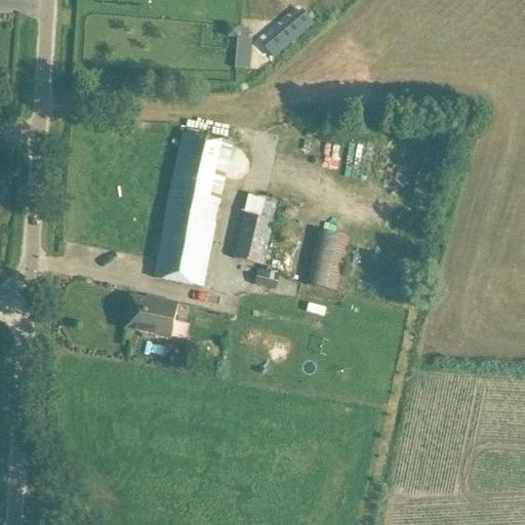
[(202,288),(228,163),(232,143),(184,133),(155,278),(202,288)]
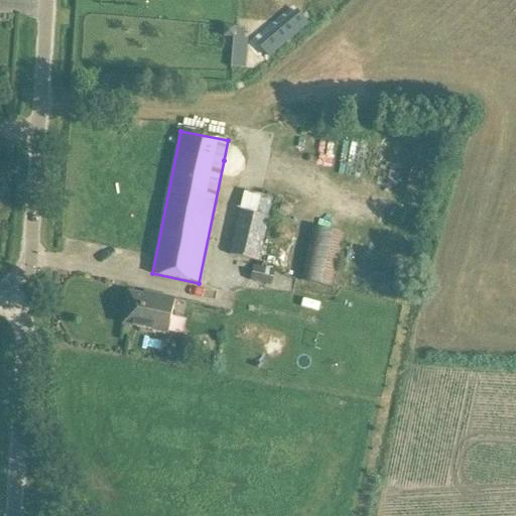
[(260,260),(272,198),(242,190),(229,254),(260,260)]
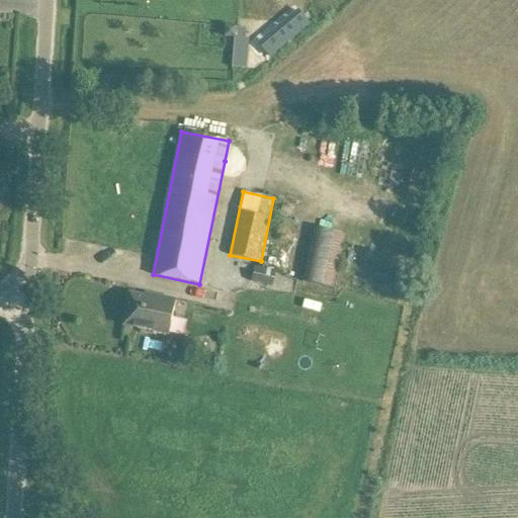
[(344,249),(347,236),(315,228),(301,278),(334,287),(344,249)]
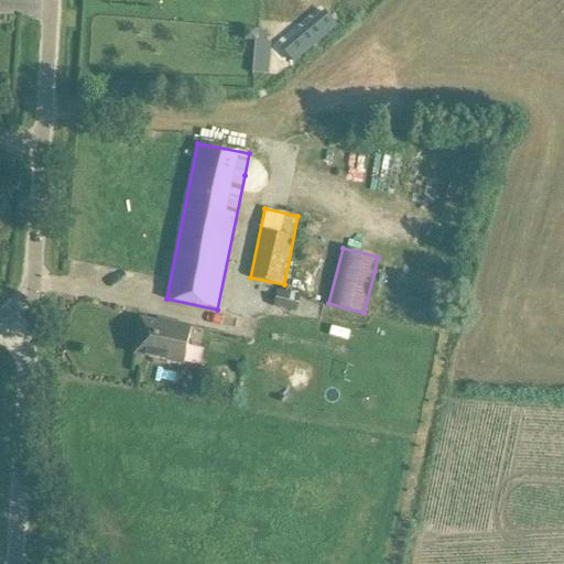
[(299,311),(301,300),(279,294),(275,305),(299,311)]
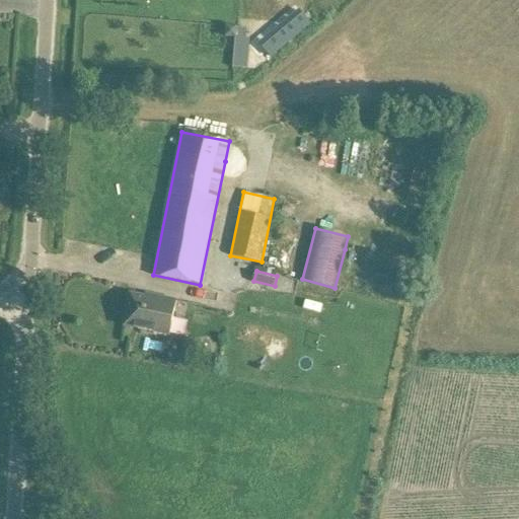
[(155,299),(150,298),(131,294),(124,325),(169,335),(176,300),(155,296),(155,299)]
